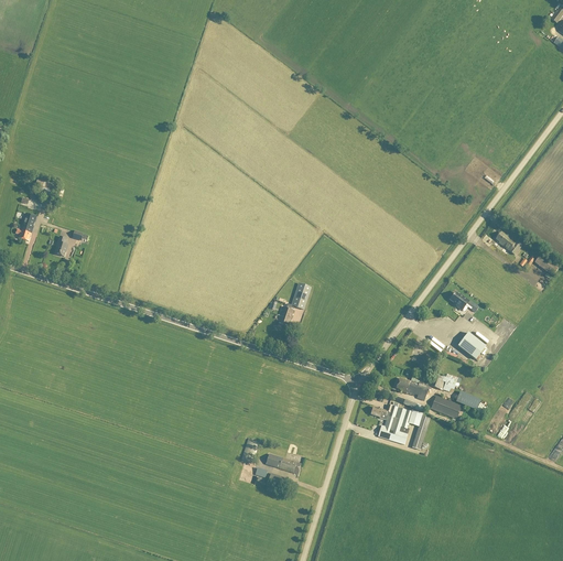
[(558,21),(562,14),(562,4),(561,3),(551,17),(558,21)]
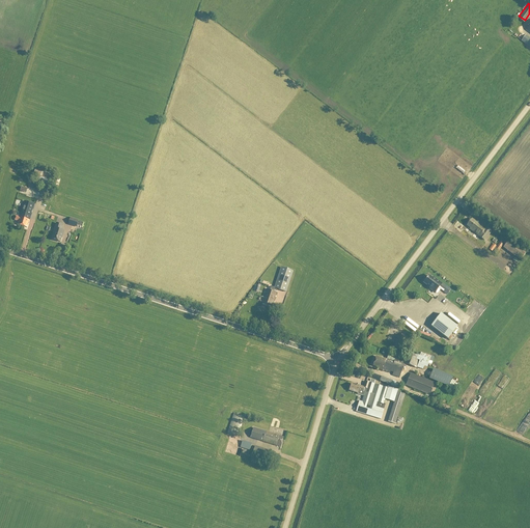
[(53,184),(55,174),(35,168),(32,177),(53,184)]
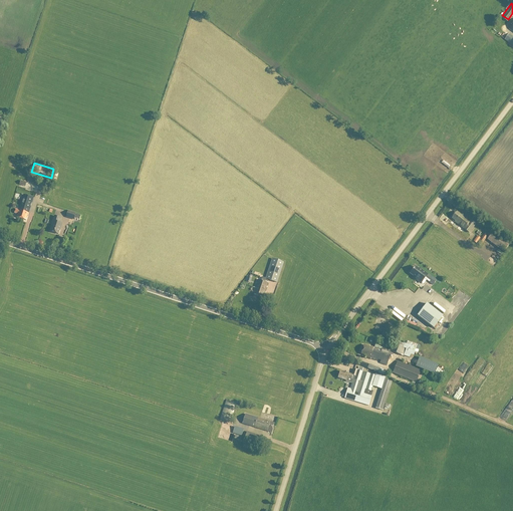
[(30,204),(31,201),(32,201),(34,196),(24,193),(22,197),(20,204),(30,207),(31,204),(30,204)]
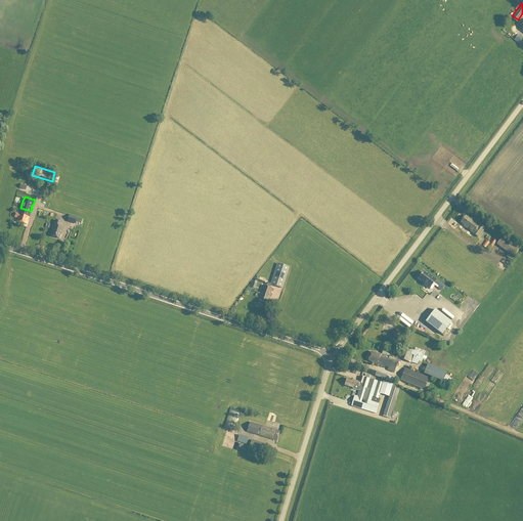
[(35,206),(32,218),(35,218),(33,226),(40,227),(41,221),(43,221),(45,208),(35,206)]
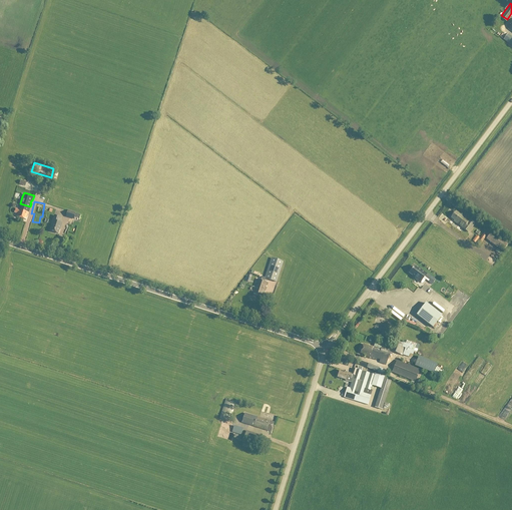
[(28,212),(30,206),(20,203),(19,207),(16,206),(15,210),(18,211),(17,214),(26,217),(28,212)]
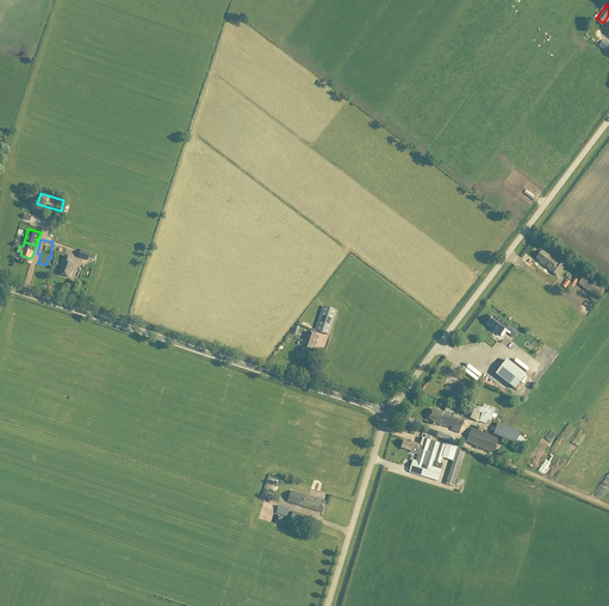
[(79,255),(88,258),(91,250),(81,247),(79,255)]
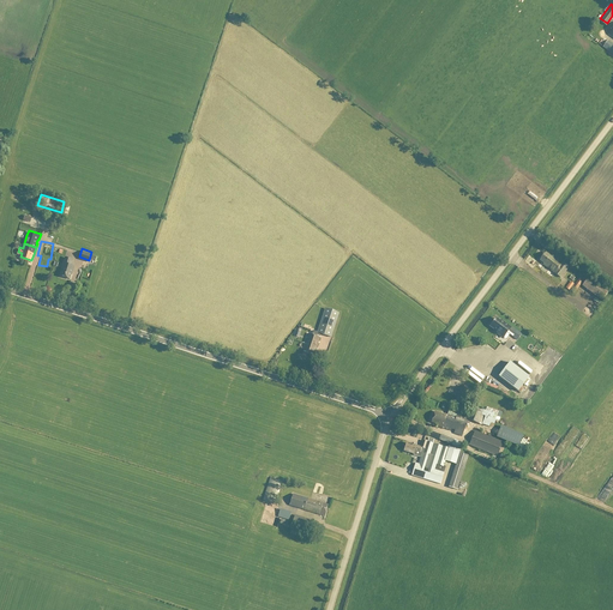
[(562,263),(556,259),(556,258),(546,251),(541,258),(545,261),(544,263),(556,271),(562,275),(569,264),(563,260),(562,263)]
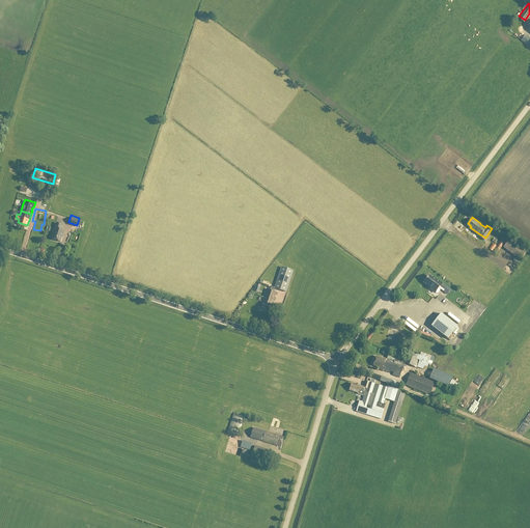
[(63,232),(64,228),(61,227),(62,222),(56,220),(53,230),(54,230),(52,237),(60,240),(62,232),(63,232)]
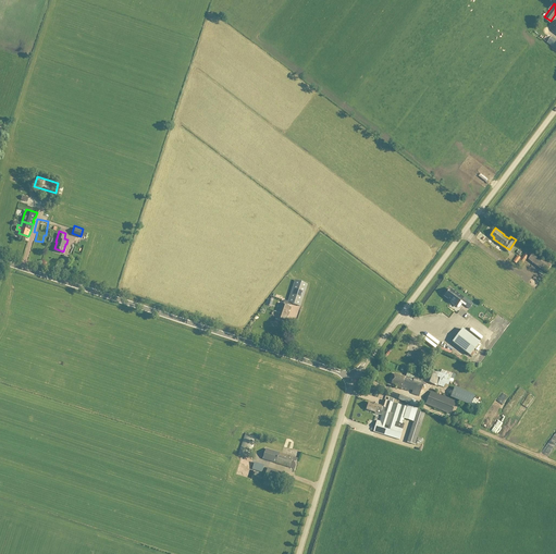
[(546,270),(553,261),(535,248),(529,257),(546,270)]
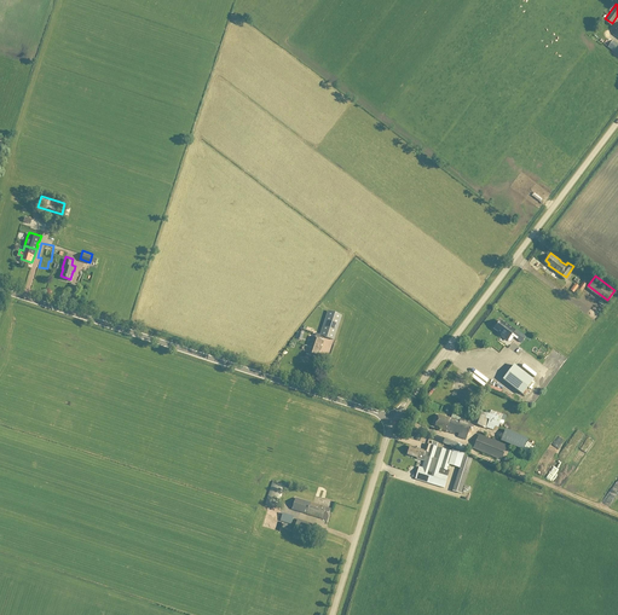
[(579,294),(588,283),(584,279),(579,285),(578,285),(579,284),(576,282),(573,284),(571,288),(575,290),(577,288),(576,290),(579,294)]
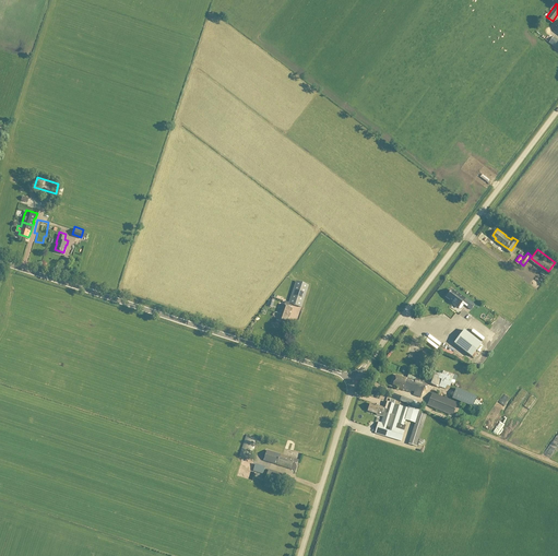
[(286,299),(285,303),(291,305),(291,302),(301,305),(309,284),(296,280),(289,300),(286,299)]
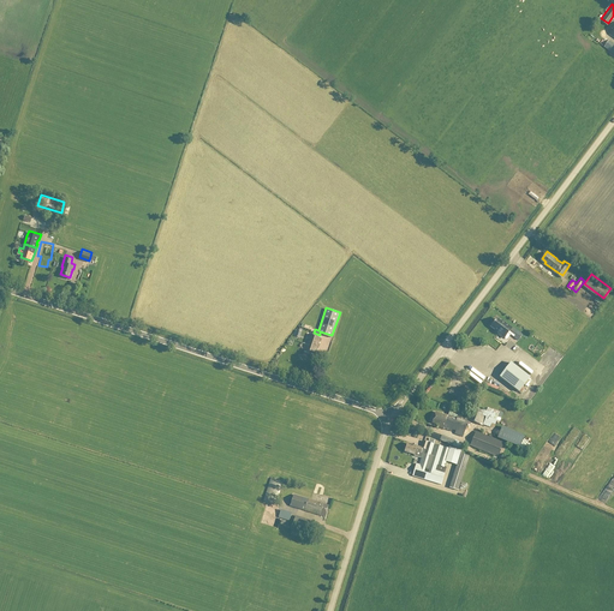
[(498,316),(490,324),(498,330),(498,331),(505,336),(512,327),(502,318),(501,319),(498,316)]
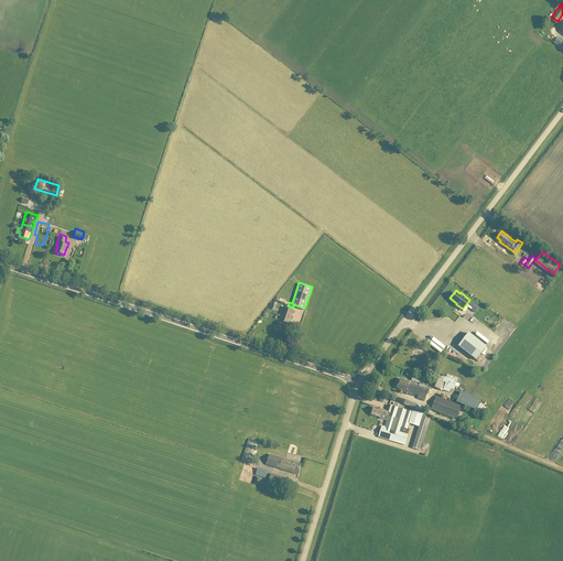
[(281,314),(279,321),(288,324),(289,322),(290,322),(294,308),(293,308),(288,305),(283,304),(281,314)]
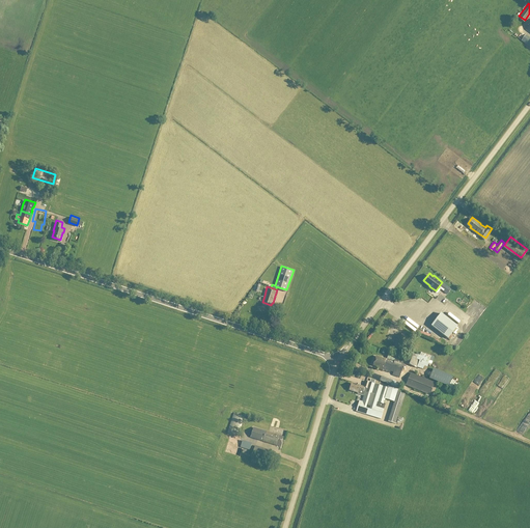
[(466,310),(469,313),(478,302),(475,299),(466,310)]
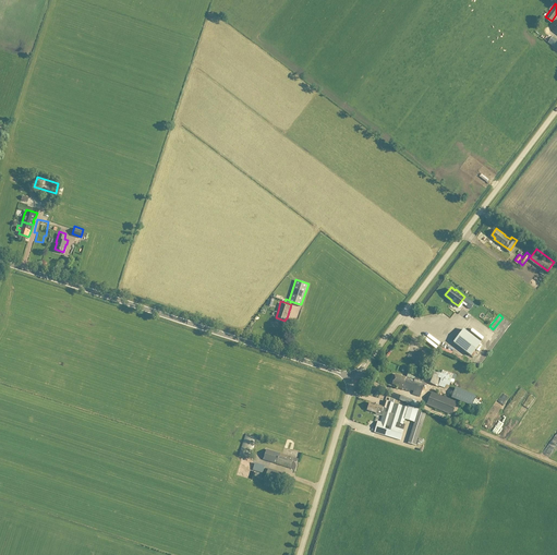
[(477,321),(476,323),(487,332),(489,329),(477,321)]
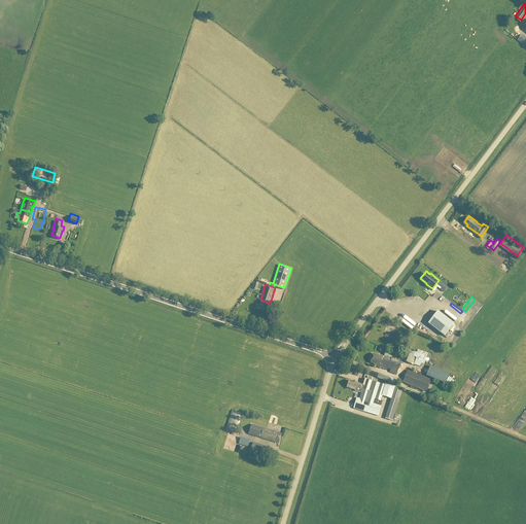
[(444,334),(454,322),(437,309),(428,321),(444,334)]
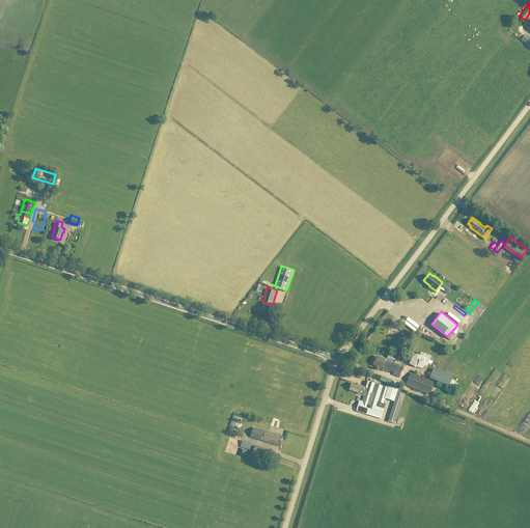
[(393,344),(400,348),(405,349),(405,348),(407,343),(402,342),(406,334),(398,332),(395,340),(393,344)]
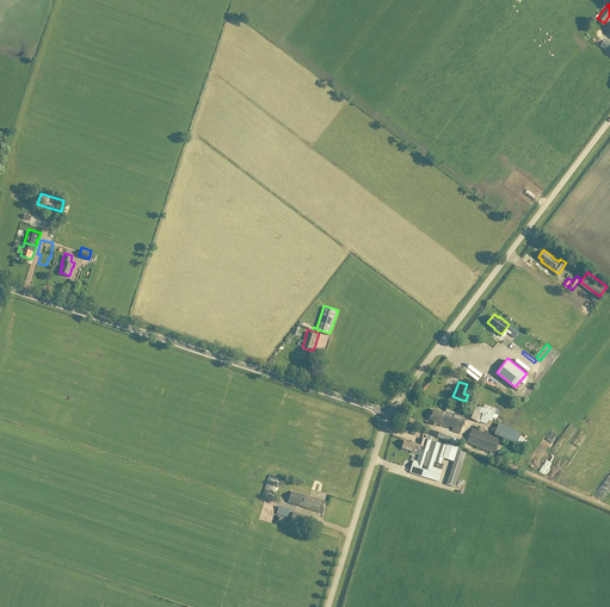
[(439,383),(437,392),(448,395),(450,385),(439,383)]
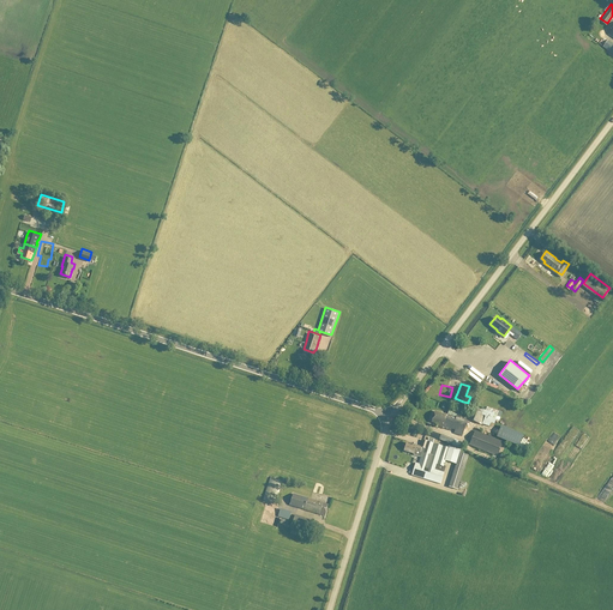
[(496,417),(498,409),(487,404),(486,409),(474,404),(472,409),(468,408),(466,414),(450,408),(448,412),(443,411),(443,412),(436,410),(432,421),(438,422),(438,423),(452,428),(452,427),(455,428),(455,430),(463,433),(467,422),(468,423),(469,418),(482,423),(482,422),(490,424),(492,416),(496,417)]
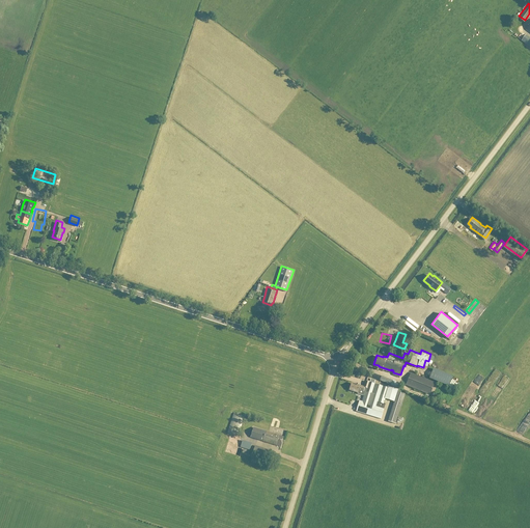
[(453,374),(434,366),(429,377),(449,384),(453,374)]
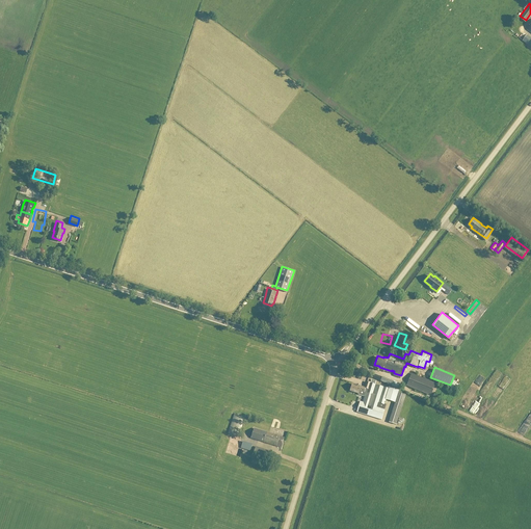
[(432,393),(436,380),(413,371),(407,384),(432,393)]
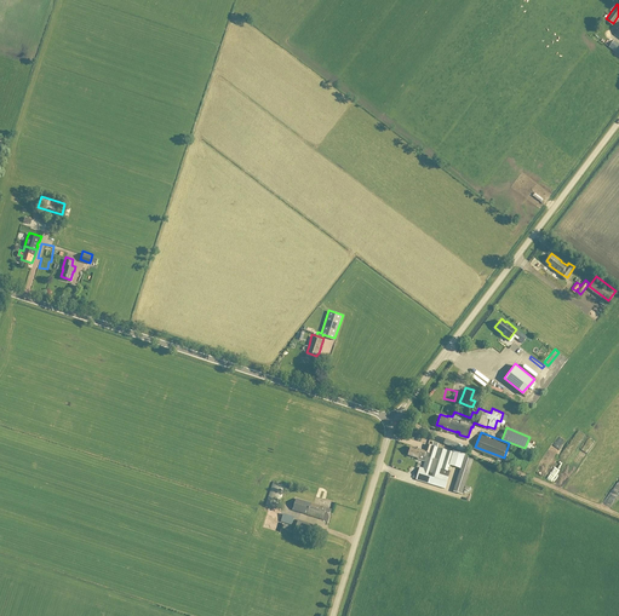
[(450,438),(445,437),(434,433),(433,437),(443,442),(447,443),(456,447),(457,447),(464,450),(466,445),(458,442),(450,438)]
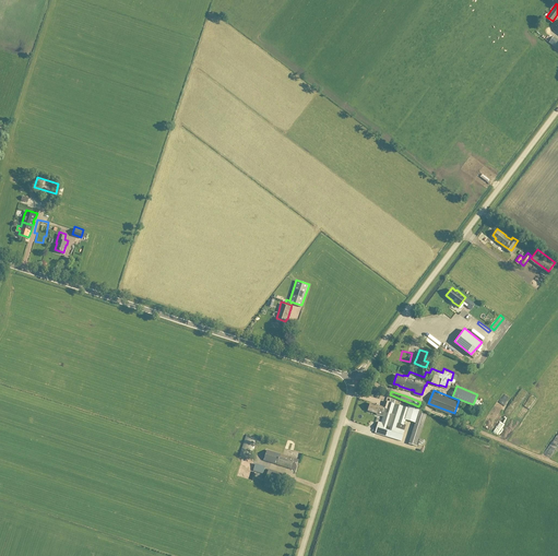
[(407,406),(386,400),(383,406),(370,402),(368,409),(377,412),(377,413),(383,415),(381,421),(379,421),(375,432),(401,439),(405,424),(404,424),(405,418),(416,422),(410,442),(416,445),(426,414),(418,412),(419,410),(408,405),(407,406)]
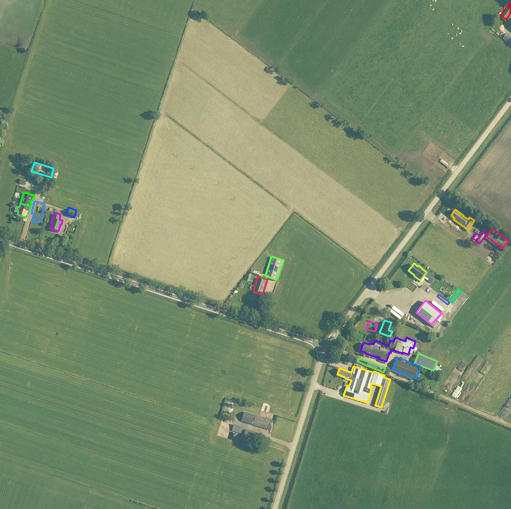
[(235,400),(226,397),(220,415),(229,418),(235,400)]
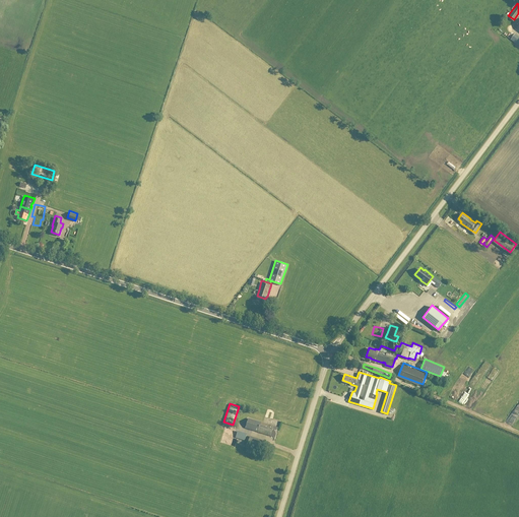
[(247,415),(245,425),(262,430),(264,421),(247,415)]
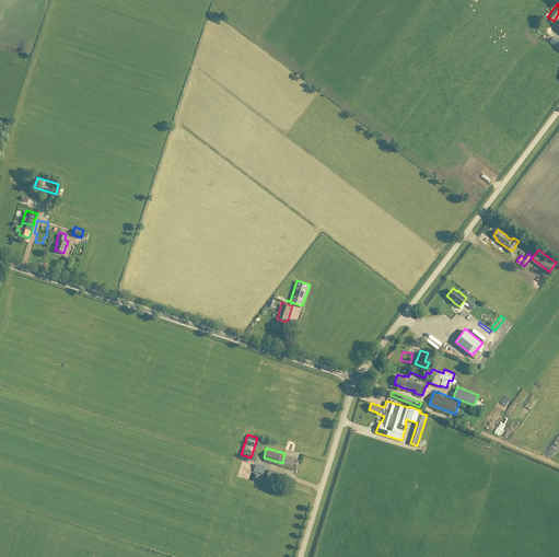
[(284,453),(282,463),(297,467),(300,457),(284,453)]
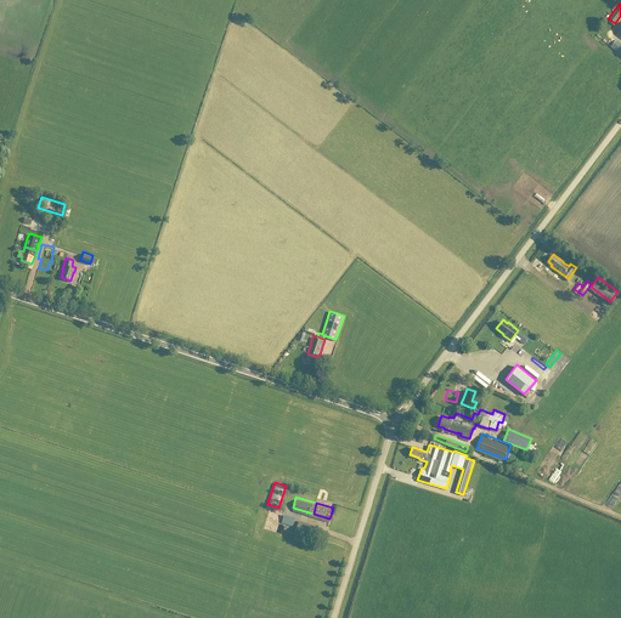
[(282,521),(291,525),(293,517),(283,514),(282,521)]
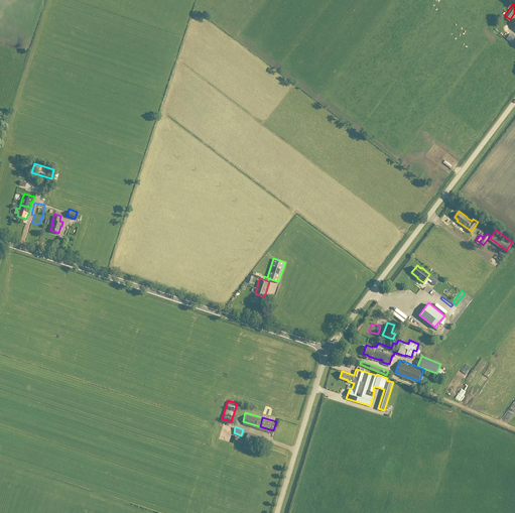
[(260,444),(262,435),(248,431),(245,440),(260,444)]
